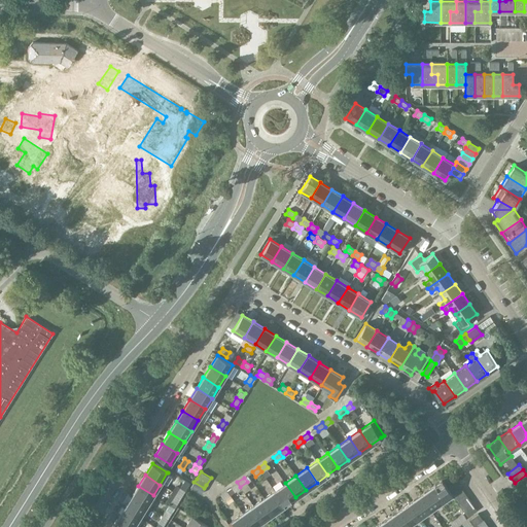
[(430,488),(441,502),(452,495),(442,481),(430,488)]
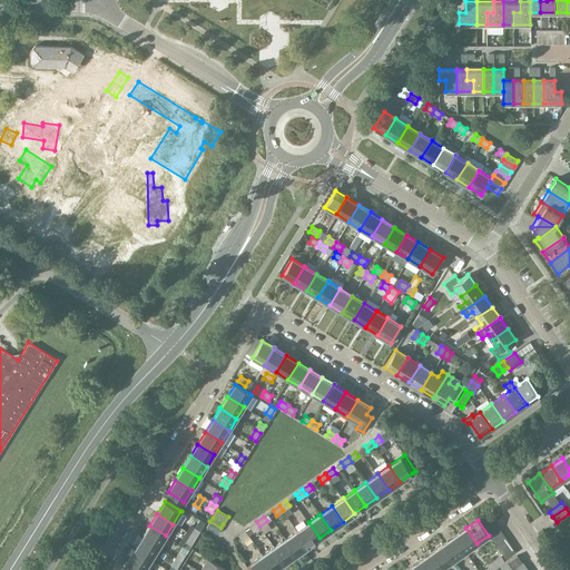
[(217,534),(220,528),(209,521),(206,527),(217,534)]
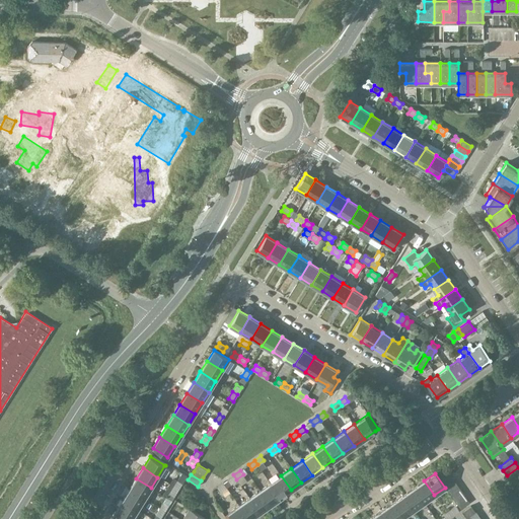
[(230,484),(236,479),(233,474),(227,479),(230,484)]
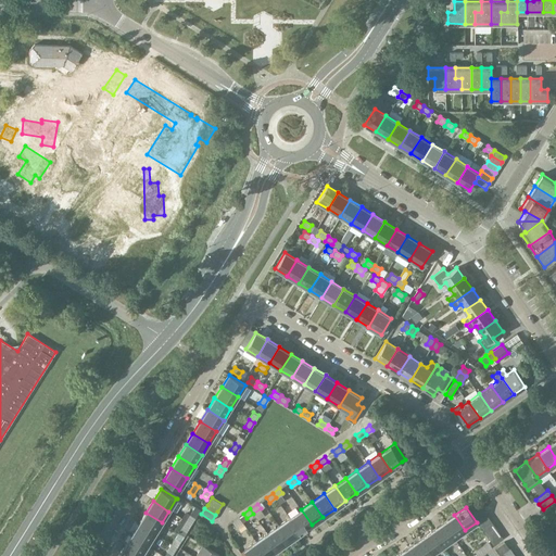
[(300,533),(312,525),(301,509),(290,517),(300,533)]
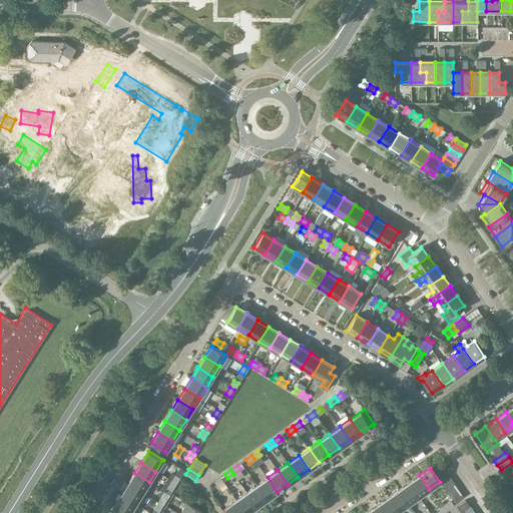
[(448,475),(445,471),(445,470),(436,476),(439,481),(448,475)]
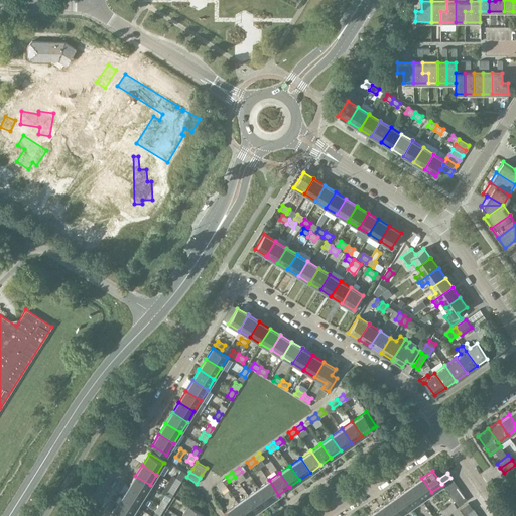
[(143,496),(150,485),(135,476),(128,486),(143,496)]
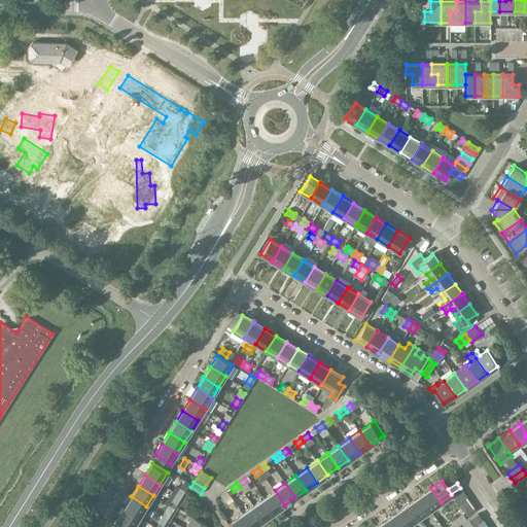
[(180,487),(176,494),(180,497),(184,490),(180,487)]
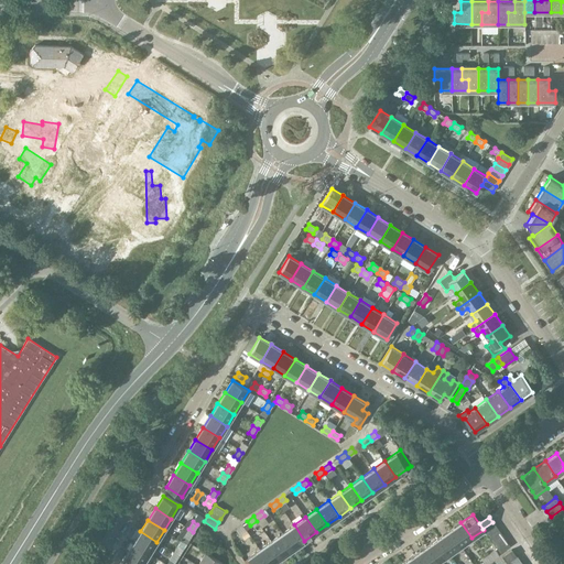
[(461,546),(472,538),(461,522),(449,530),(461,546)]
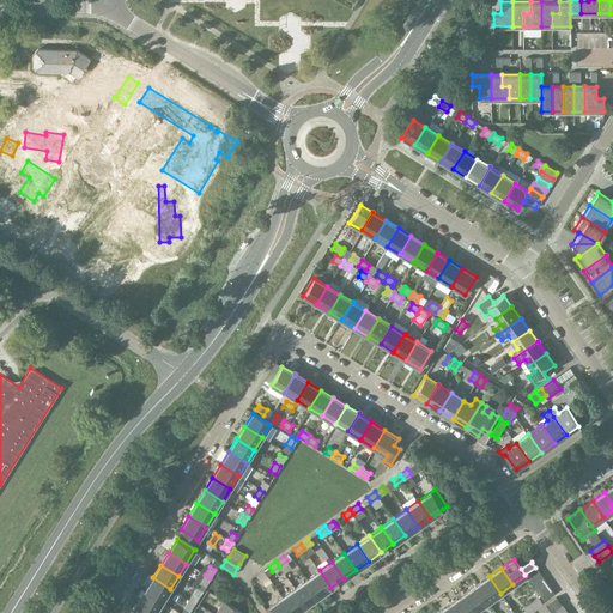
[(528,580),(539,572),(535,568),(525,575),(528,580)]
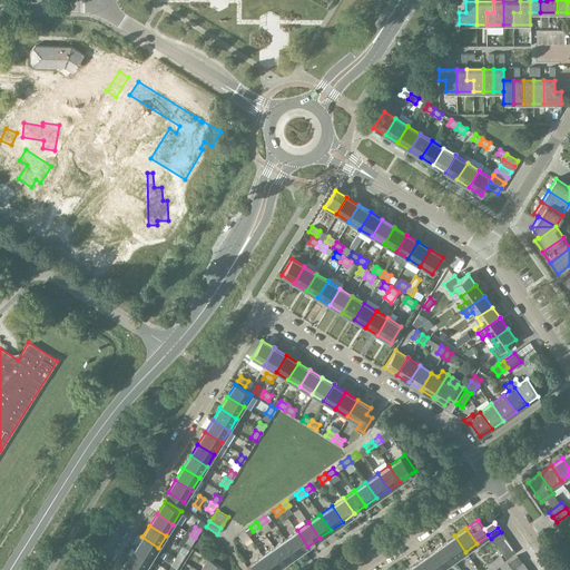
[(248,534),(245,530),(238,534),(242,540),(248,534)]
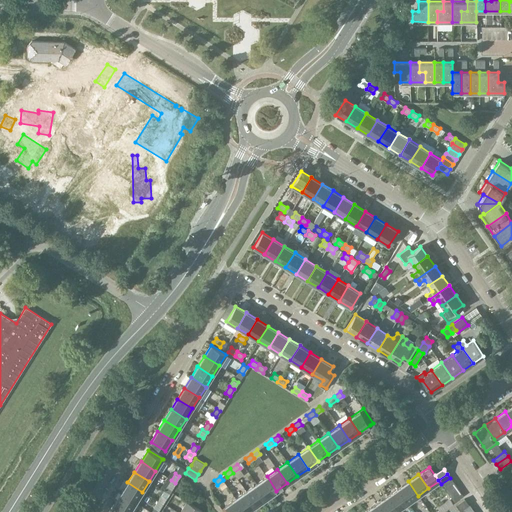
[(266,498),(276,491),(267,476),(256,483),(266,498)]
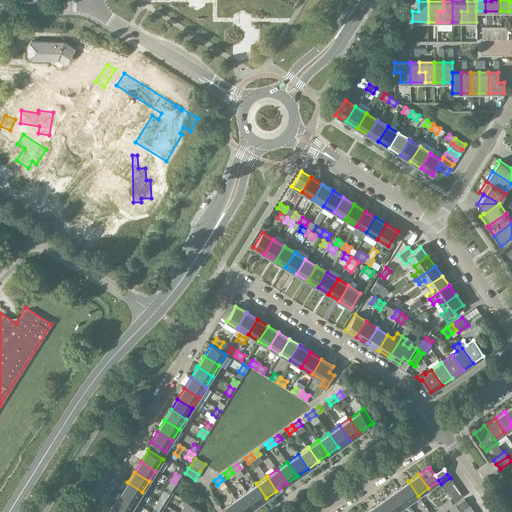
[(445,489),(453,482),(450,478),(441,484),(445,489)]
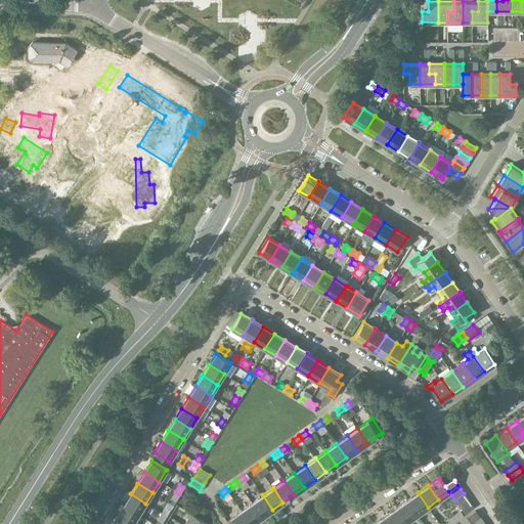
[(175,491),(171,498),(175,500),(179,494),(175,491)]
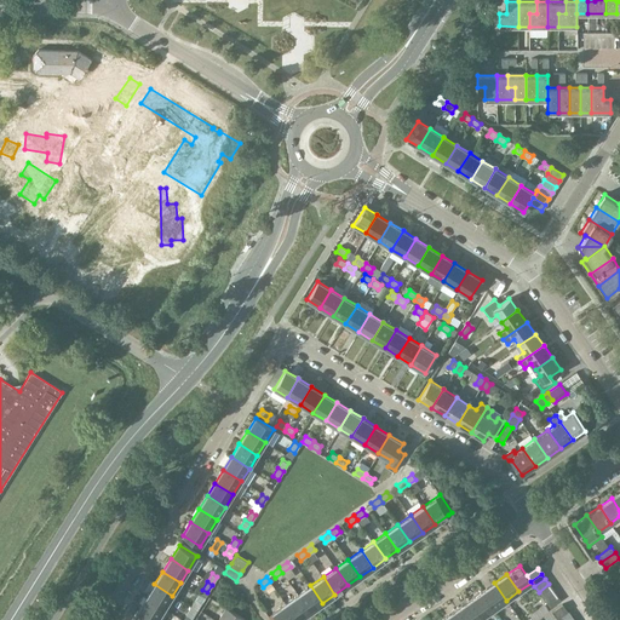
[(494,609),(506,601),(494,583),(482,591),(494,609)]
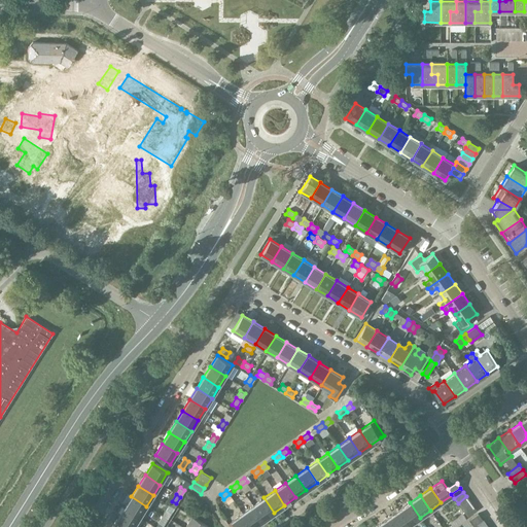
[(139,517),(146,506),(131,496),(125,507),(139,517)]
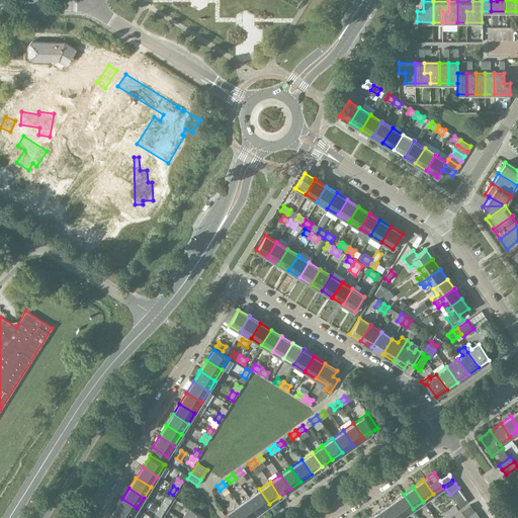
[(453,499),(461,493),(458,488),(450,495),(453,499)]
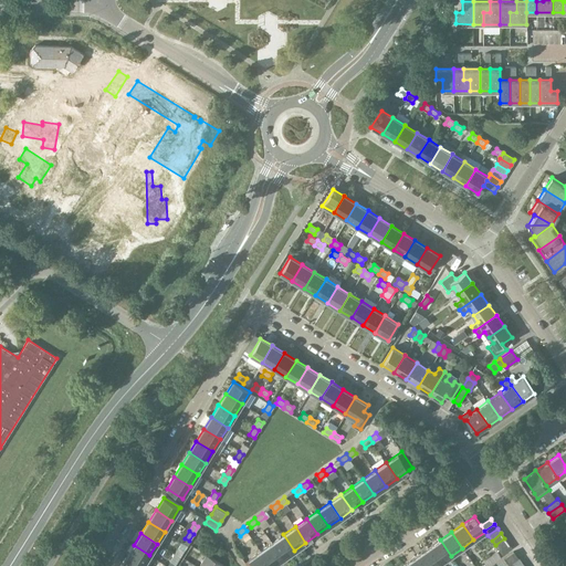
[(283,558),(294,551),(283,534),(272,543),(283,558)]
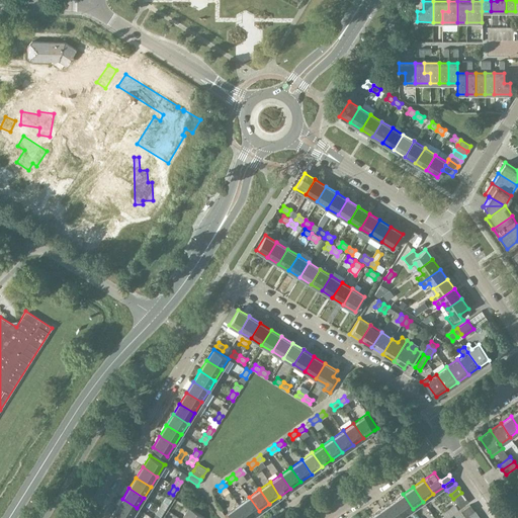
[(456,503),(464,497),(461,493),(453,499),(456,503)]
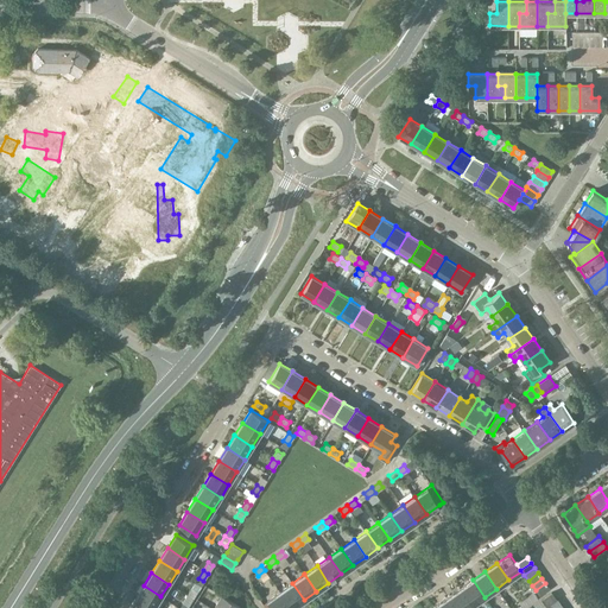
[(472,606),(485,597),(473,580),(460,589),(472,606)]
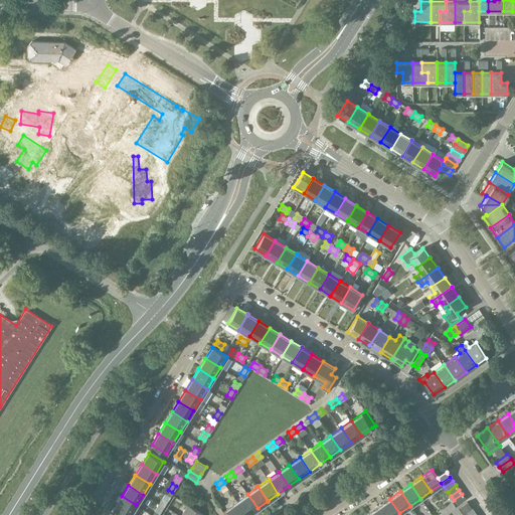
[(246,514),(247,514),(258,508),(247,494),(237,501),(246,514)]
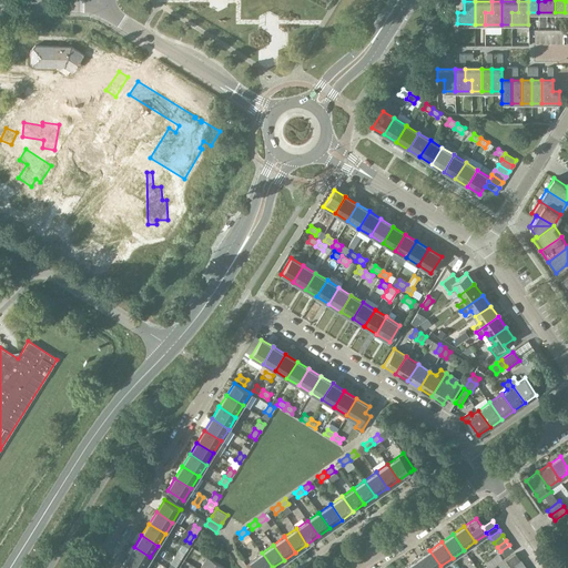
[(504,557),(514,550),(509,545),(500,551),(504,557)]
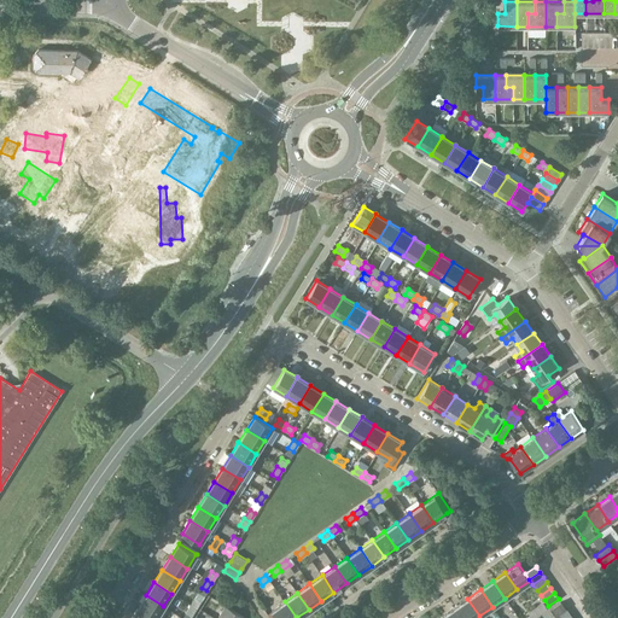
[(152,617),(156,617),(163,606),(146,595),(138,608),(152,617)]
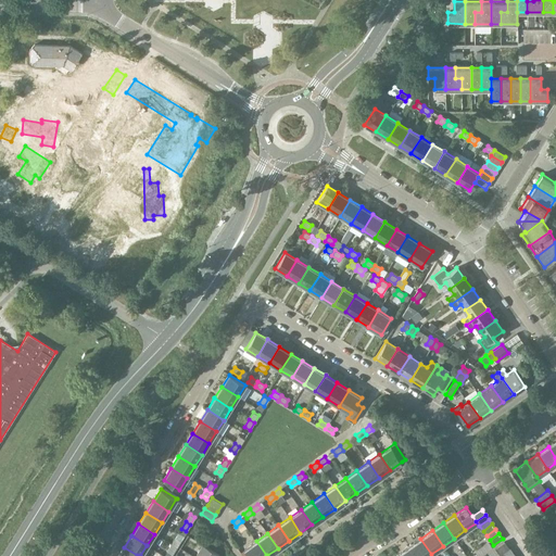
[(176,547),(180,541),(175,538),(172,544),(176,547)]
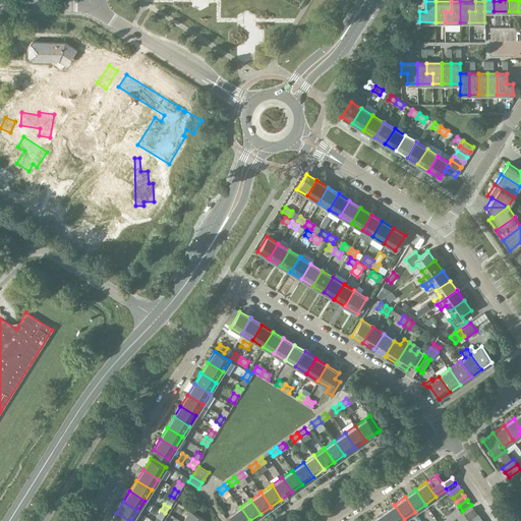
[(390,520),(401,520),(404,519),(394,505),(384,512),(390,520)]
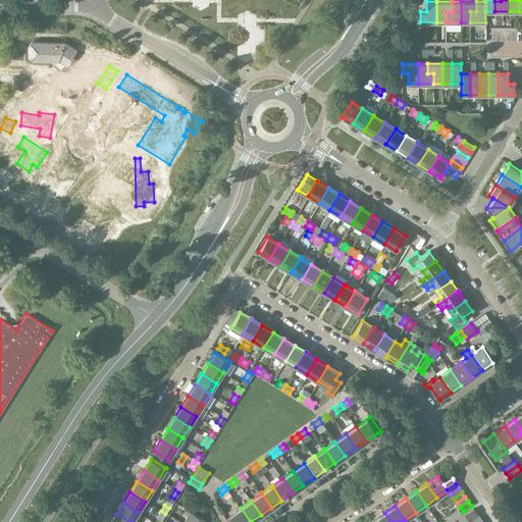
[(233,521),(250,521),(241,508),(229,516),(233,521)]
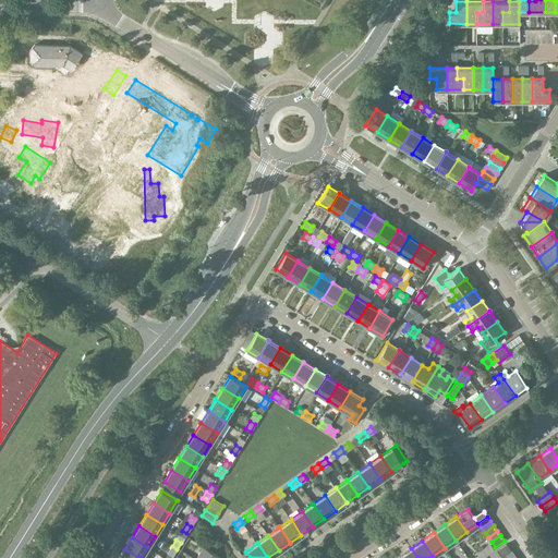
[(480,557),(494,548),(490,544),(476,554),(478,557),(480,557)]
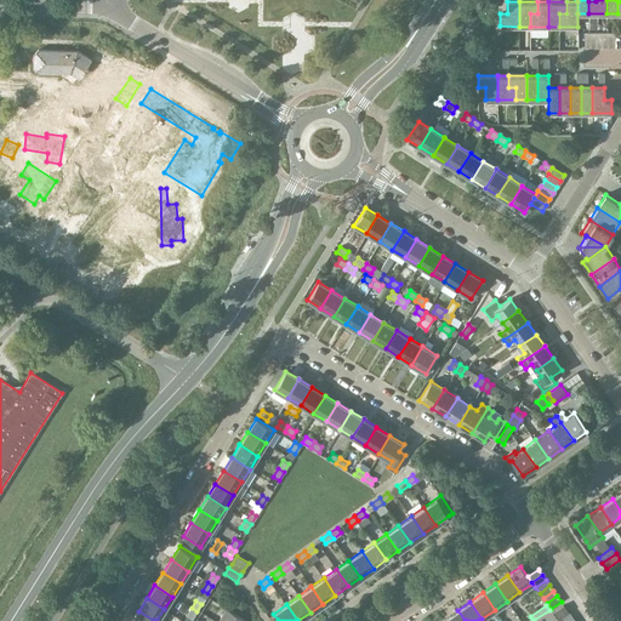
[(553,611),(554,611),(558,619),(568,613),(563,605),(553,611)]
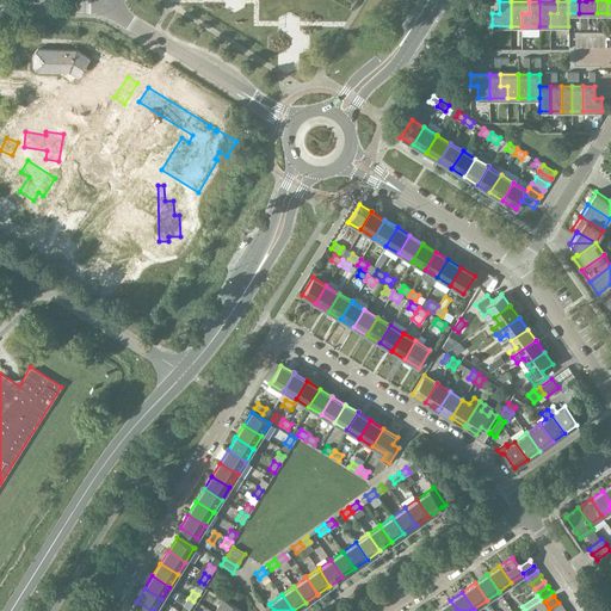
[(183,606),(180,610),(179,610),(187,610),(189,610),(193,602),(189,598),(183,606)]
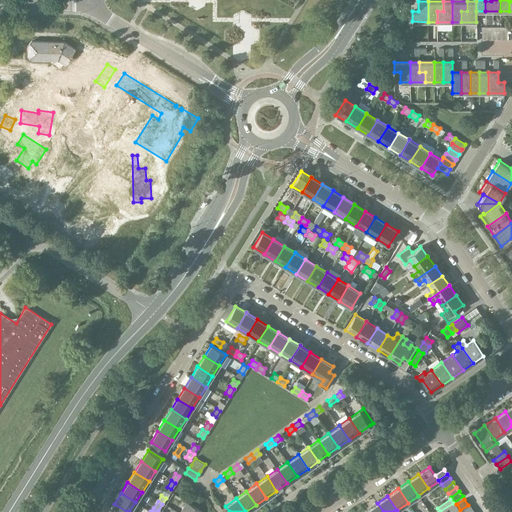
[(179,511),(200,511),(202,511),(187,501),(179,511)]
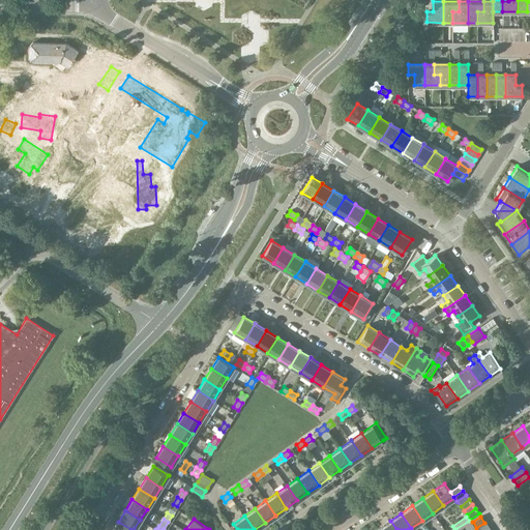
[(381,529),(396,529),(390,521),(380,528),(381,529)]
